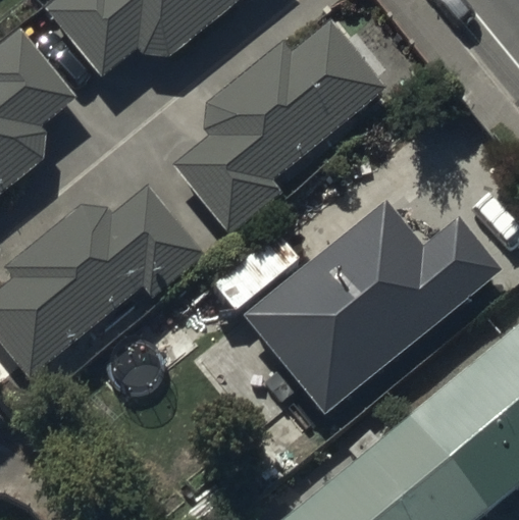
[(57,0),(45,10),(103,78),(138,49),(144,56),(170,57),(239,0),(57,0)]
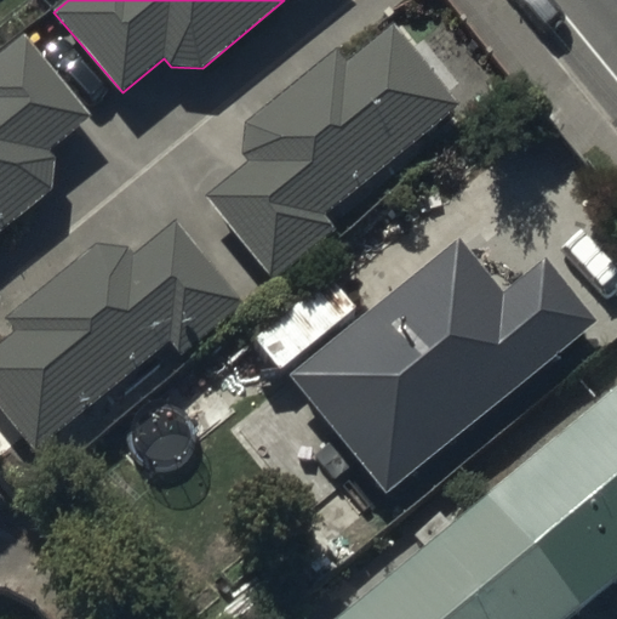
[(337,51),(246,125),(243,157),(249,163),(206,198),(270,277),(331,227),(323,216),(458,104),(393,26),(347,63),(337,51)]
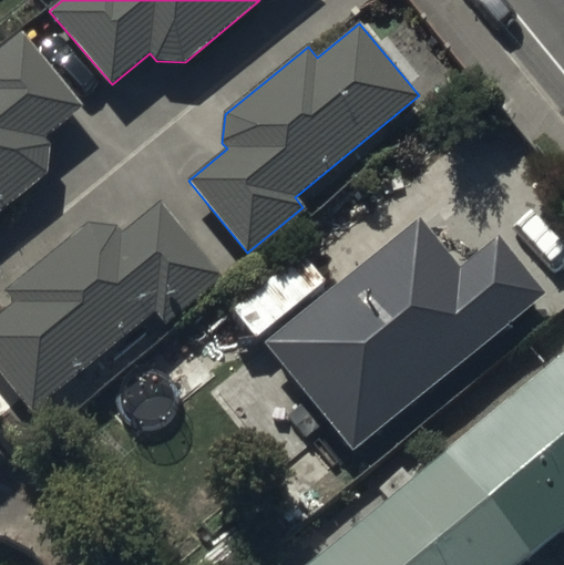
[(84,106),(22,31),(0,48),(0,211),(47,173),(50,144),(45,139),(84,106)]
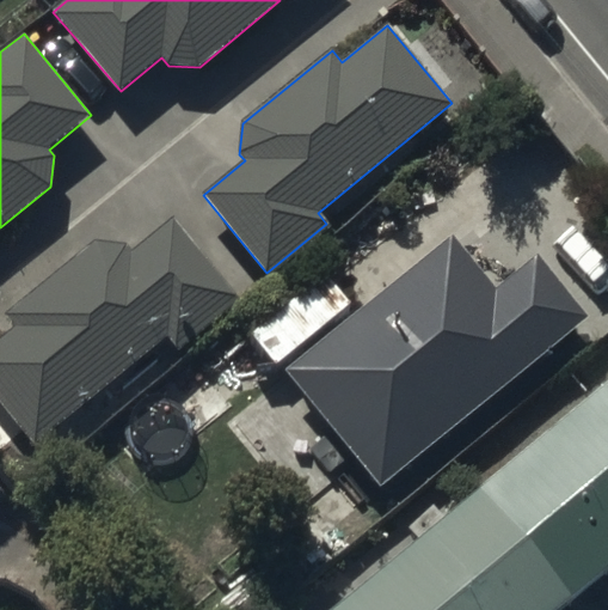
[(0,337),(0,404),(35,446),(166,340),(172,348),(237,296),(173,218),(131,252),(126,245),(96,243),(7,315),(16,325),(0,337)]
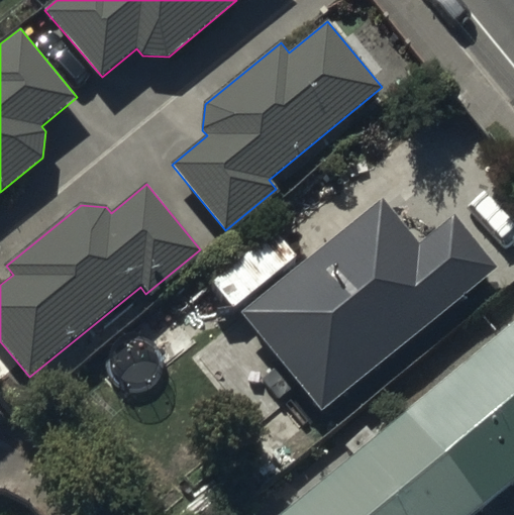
[(420,245),(382,199),(241,314),(322,411),(496,268),(454,217),(420,245)]
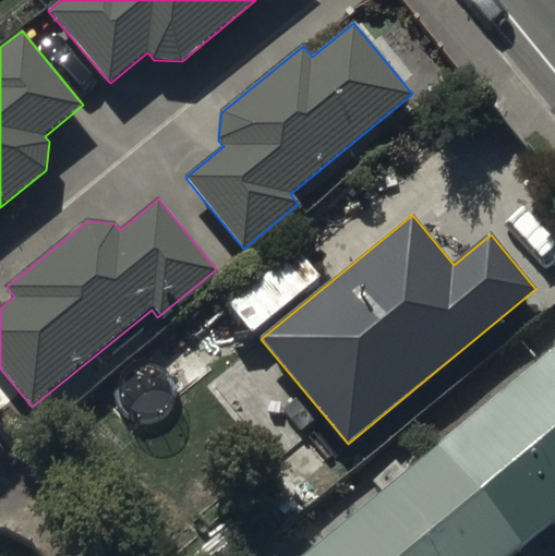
[(134,428),(216,363),(180,318),(98,384),(134,428)]
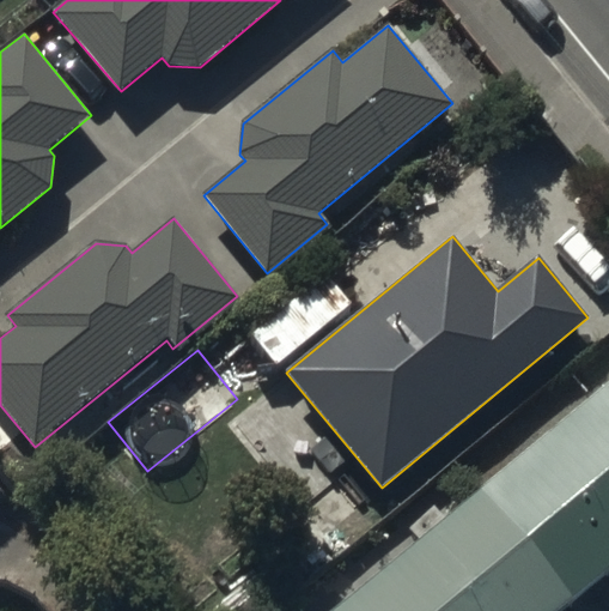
[(558,610),(608,568),(608,381),(334,610),(558,610)]
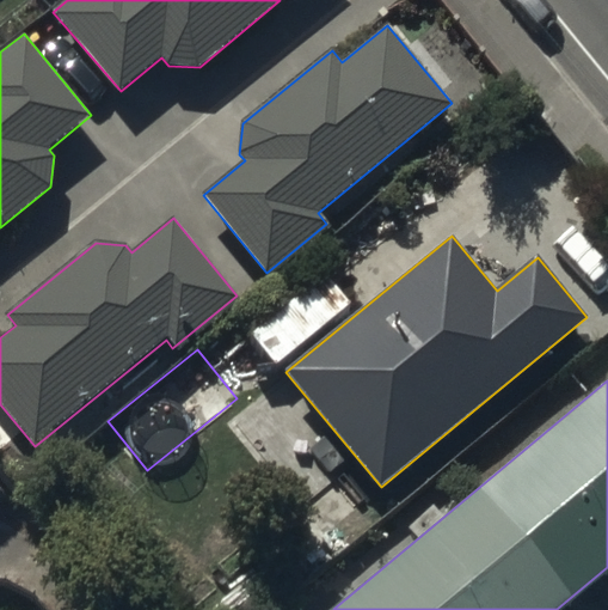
All buildings are outlined.
